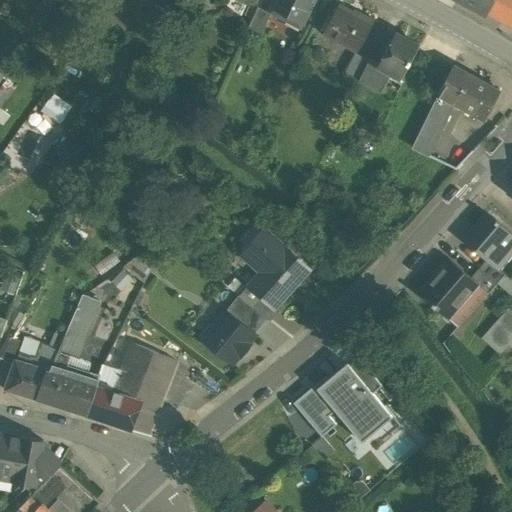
[(313,0),(272,0),(267,10),(299,27),(313,0)]
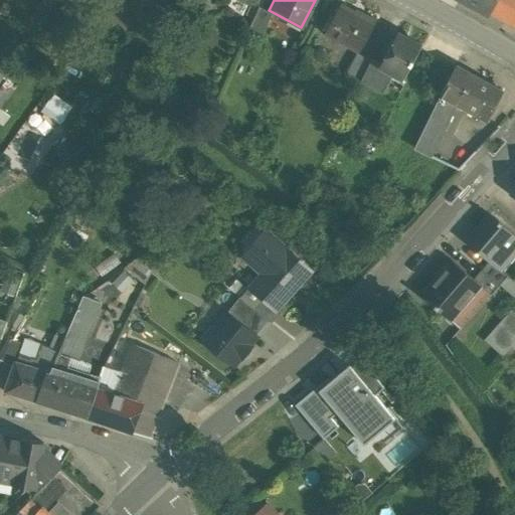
[(464,0),(487,12),(493,0),(464,0)]
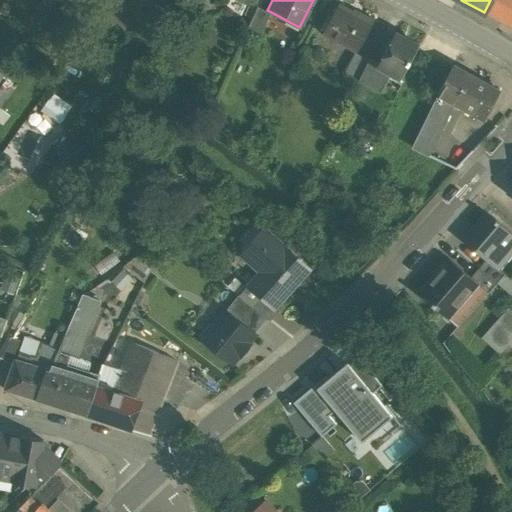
[(511,0),(490,0),(484,12),(511,27),(511,0)]
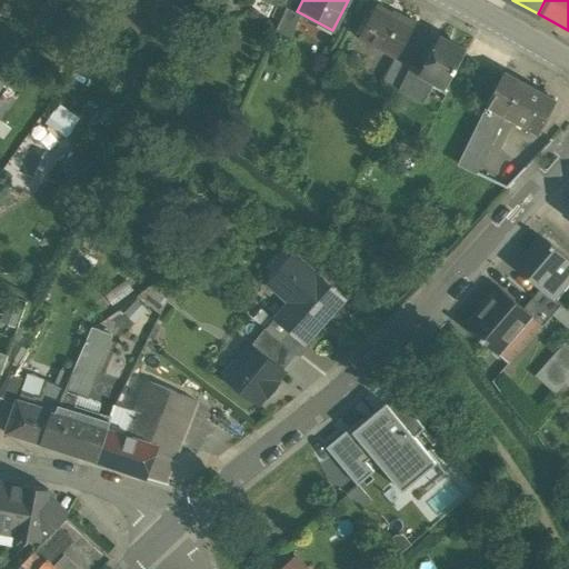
[(401,17),(377,5),(367,25),(362,22),(358,31),(361,33),(360,37),(398,56),(416,21),(402,15),(401,17)]
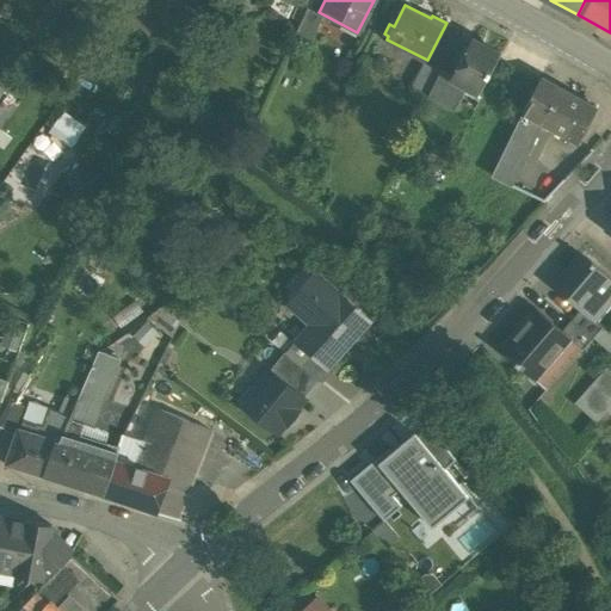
[(321,17),(307,10),(295,35),(309,42),(321,17)]
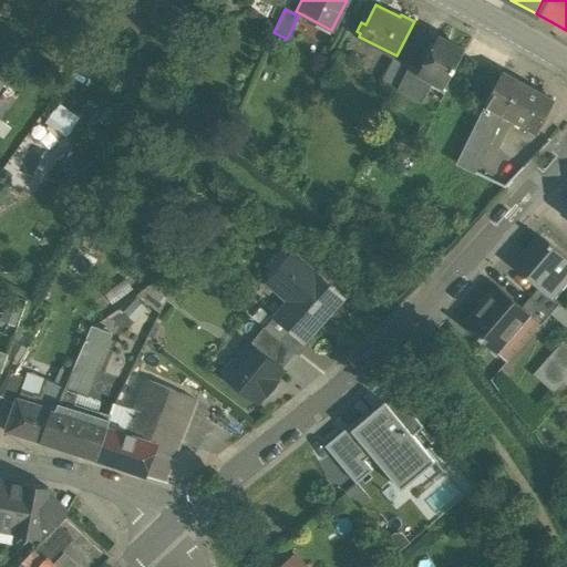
[(419,71),(418,72),(433,81),(443,86),(463,51),(437,37),(419,71)]
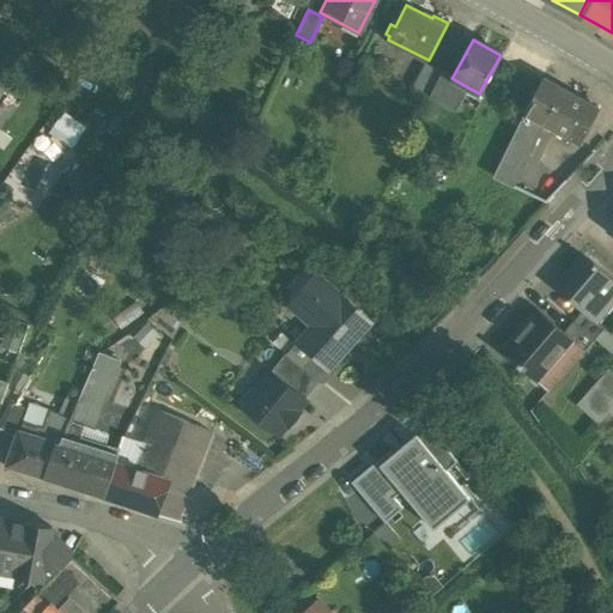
[(442,71),(425,62),(414,86),(431,95),(442,71)]
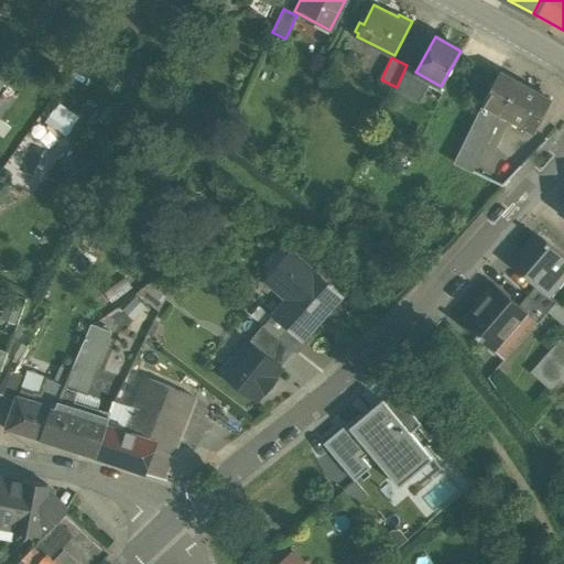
[(416,71),(407,65),(397,87),(421,99),(425,91),(431,80),(415,72),(416,71)]
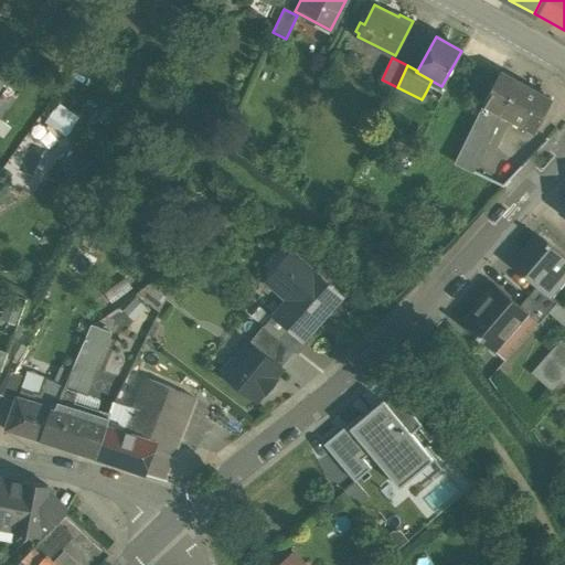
[(540,94),(499,71),(481,103),(483,104),(500,114),(522,126),(540,94)]
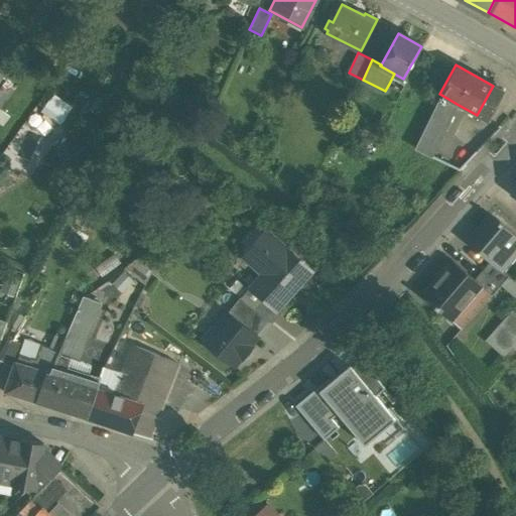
[(403,79),(394,74),(389,84),(403,85),(405,80),(403,79)]
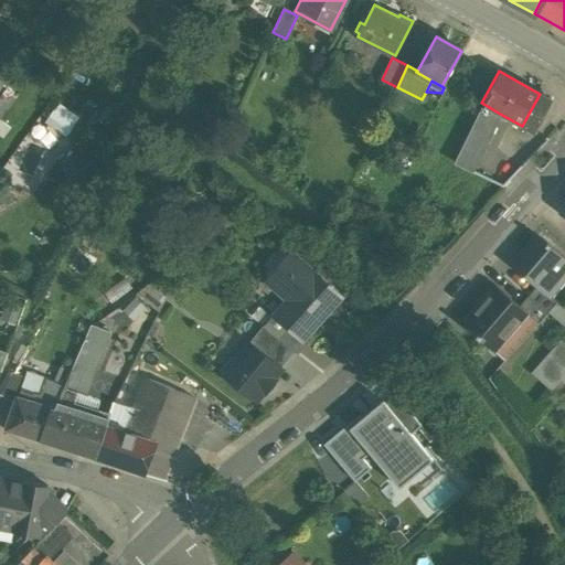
[(548,98),(540,94),(522,126),(532,130),(548,98)]
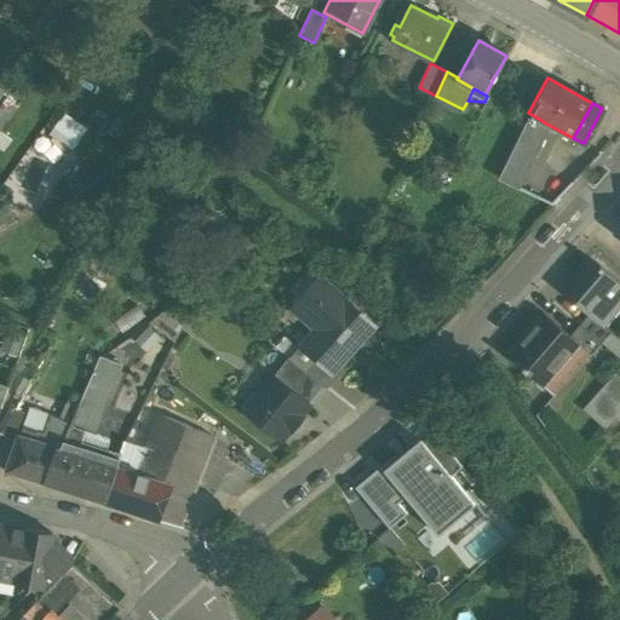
[(47,133),(70,148),(85,126),(62,112),(47,133)]
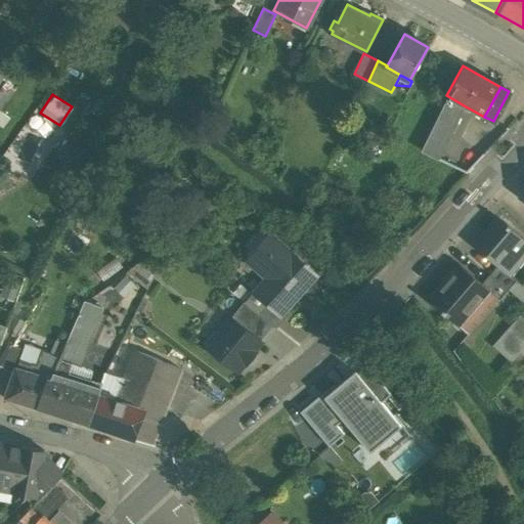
[(464,105),(448,96),(427,140),(443,148),(464,105)]
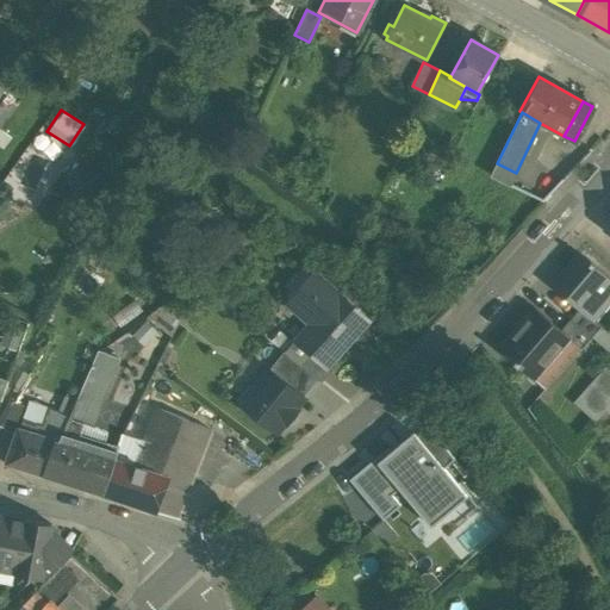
[(516,173),(497,163),(491,178),(510,186),(516,173)]
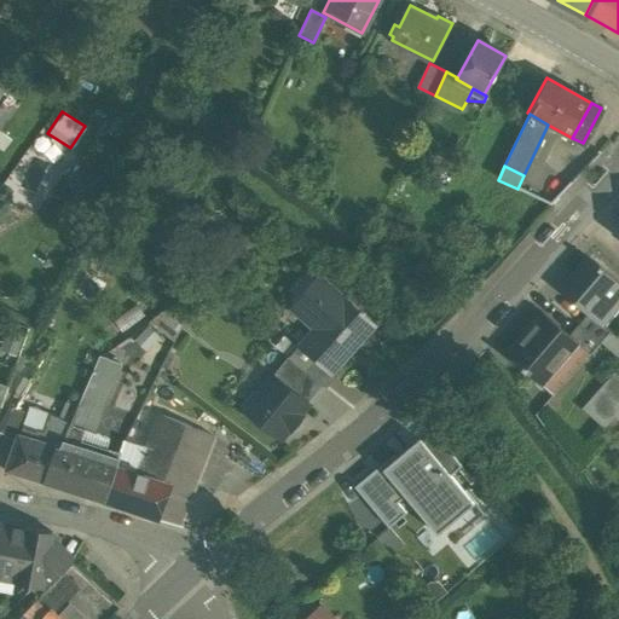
[(589,258),(561,289),(590,313),(601,323),(602,322),(618,300),(618,283),(602,268),(603,267),(599,264),(597,265),(589,258)]
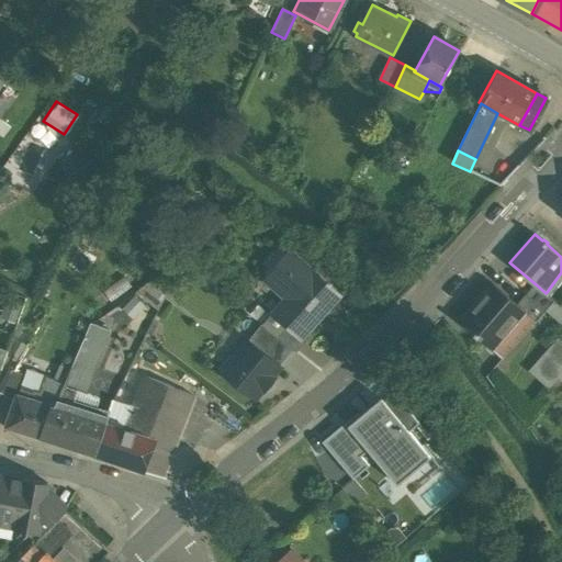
[(201,239),(180,235),(180,249),(195,251),(201,239)]
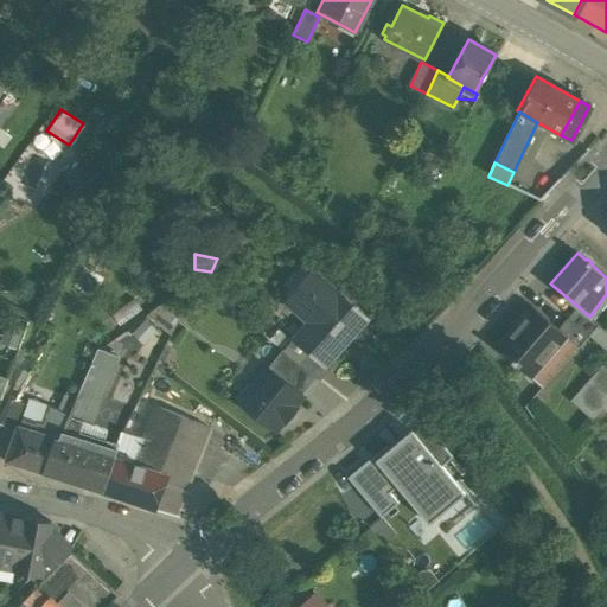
[(365,320),(320,280),(294,310),(310,323),(294,339),(308,351),(325,365),(326,364),(365,320)]
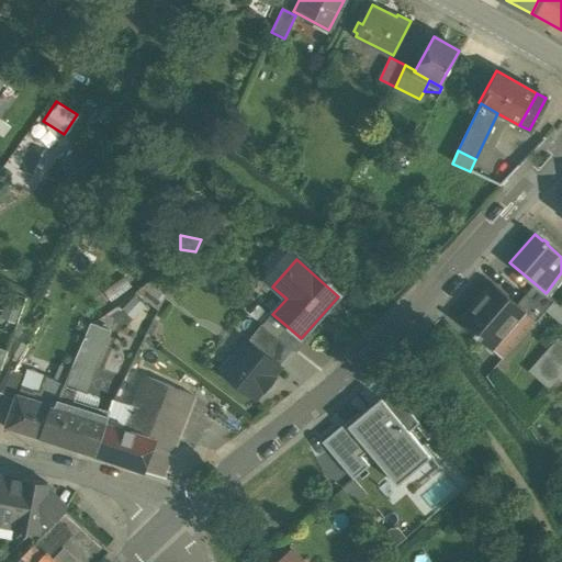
[(110,300),(130,285),(123,277),(103,291),(110,300)]
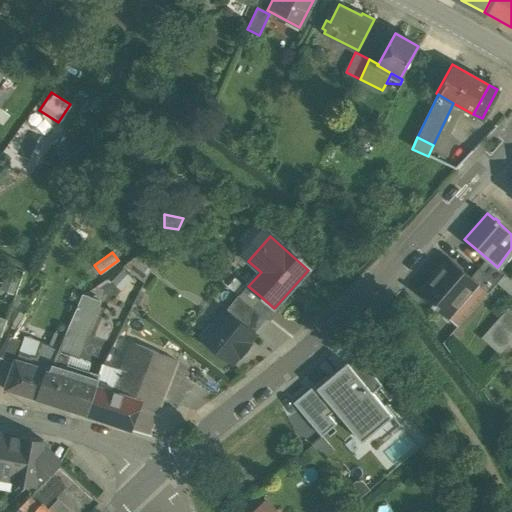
[(130,255),(122,268),(143,280),(150,267),(130,255)]
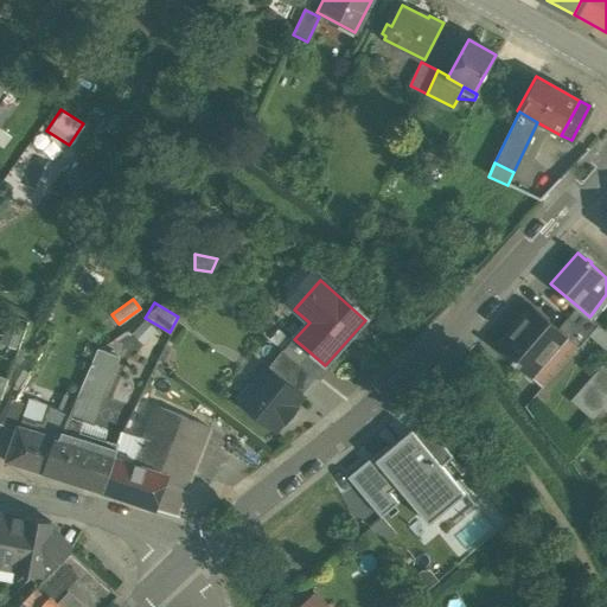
[(524,318),(502,345),(499,343),(498,345),(512,357),(511,359),(528,374),(554,343),(558,346),(566,337),(558,330),(558,328),(531,305),(523,315),(524,318)]
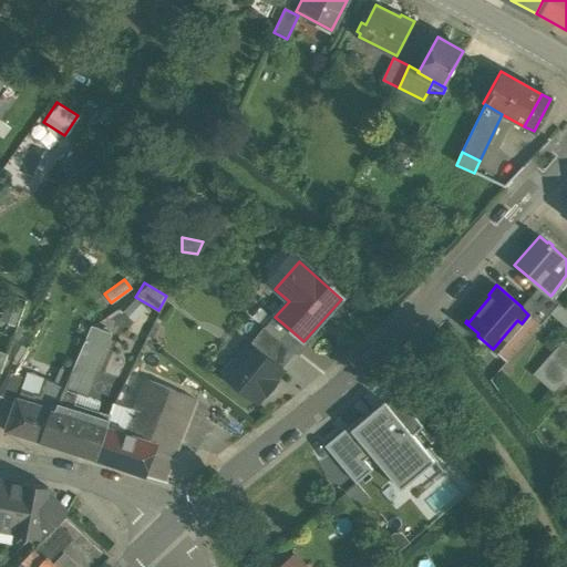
[(550,296),(540,287),(531,297),(549,313),(559,301),(552,295),(550,296)]
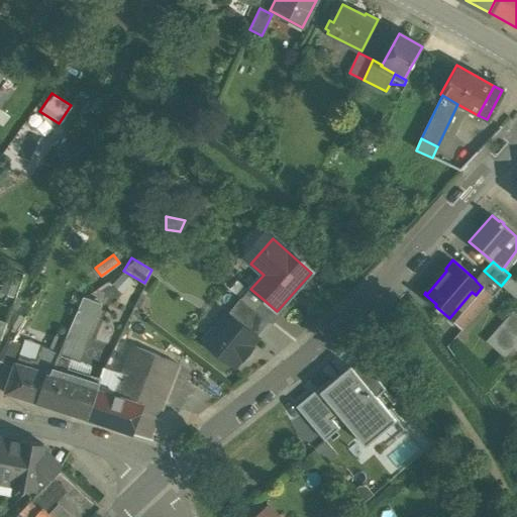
[(118,267),(95,296),(102,303),(110,293),(118,299),(133,280),(118,267)]
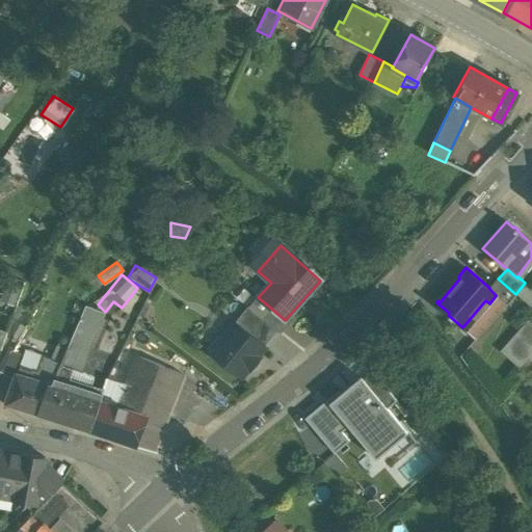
[(515,294),(498,278),(489,288),(489,289),(496,295),(506,304),(515,294)]
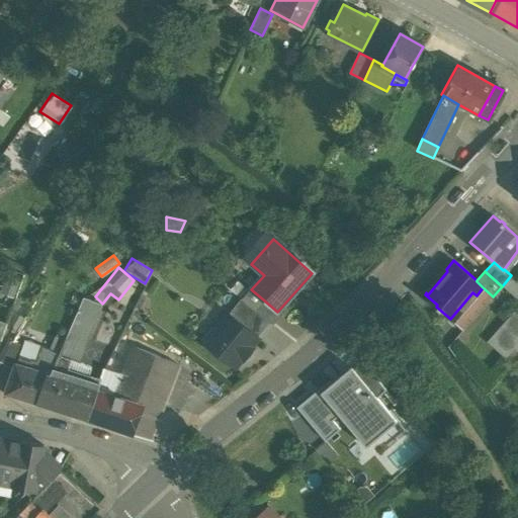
[(517,281),(511,275),(502,286),(517,299),(517,281)]
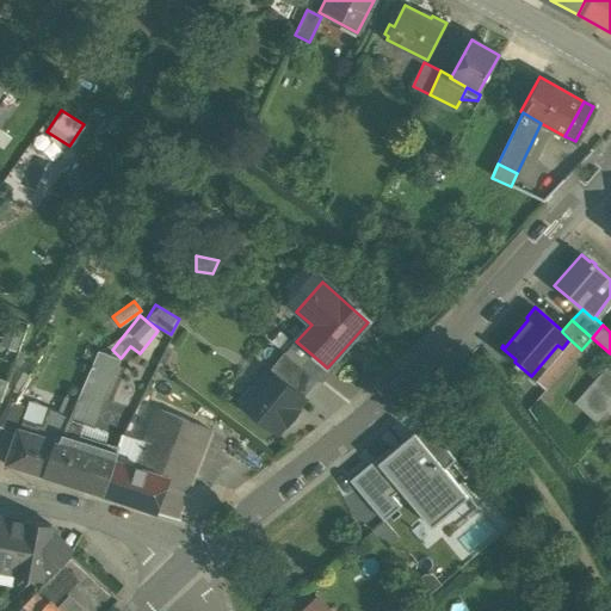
[(557,345),(531,376),(547,389),(581,350),(569,339),(562,349),(557,345)]
